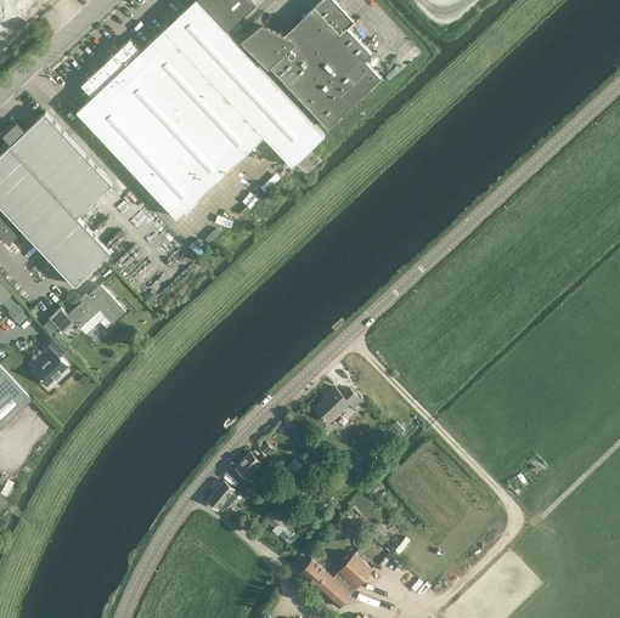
[(196,0),(208,12),(220,0),(196,0)]
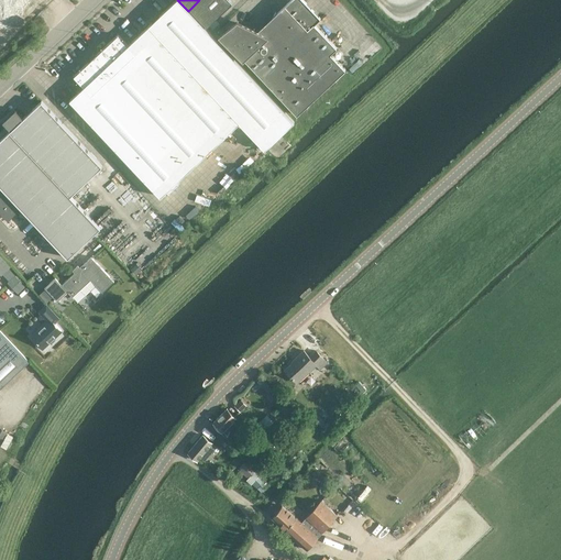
[(199,0),(188,11),(206,31),(231,7),(224,0),(199,0)]
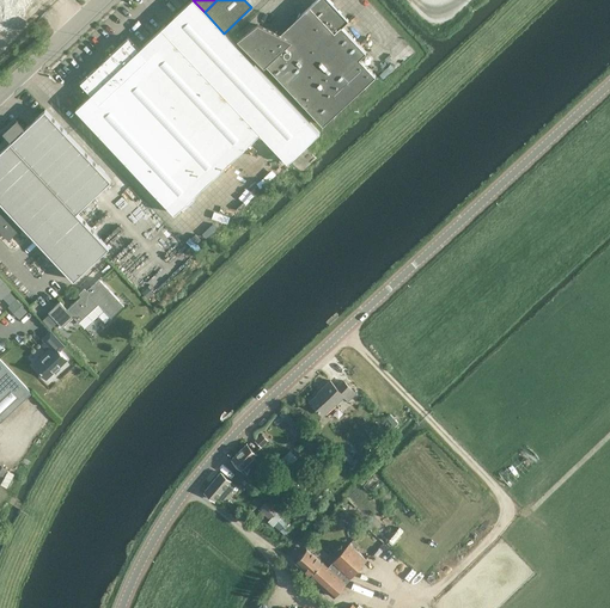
[(245,38),(242,43),(264,68),(322,129),(331,121),(330,120),(365,87),(366,88),(374,80),(359,63),(366,56),(341,30),(348,24),(325,0),(319,0),(299,19),(298,19),(299,17),(285,43),(257,29),(254,32),(251,29),(244,35),(245,38)]
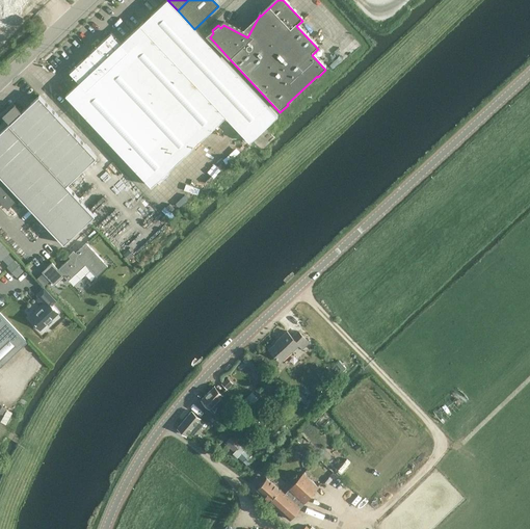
[(78,85),(64,98),(150,189),(179,162),(203,188),(211,180),(276,120),(167,2),(120,47),(110,36),(69,75),(78,85)]
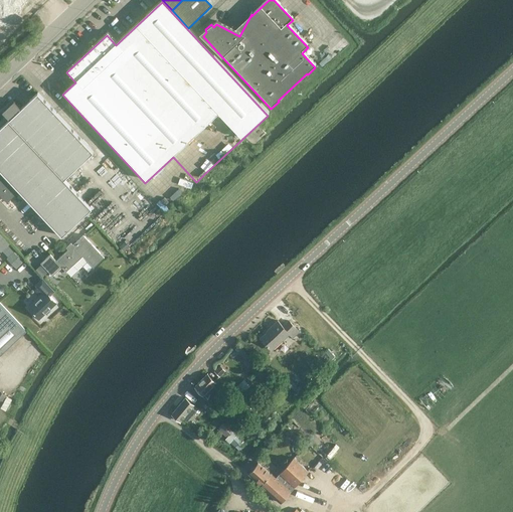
[(0,195),(6,202),(17,192),(60,238),(90,210),(63,181),(93,154),(37,95),(20,111),(13,103),(2,114),(9,122),(0,129),(0,195)]
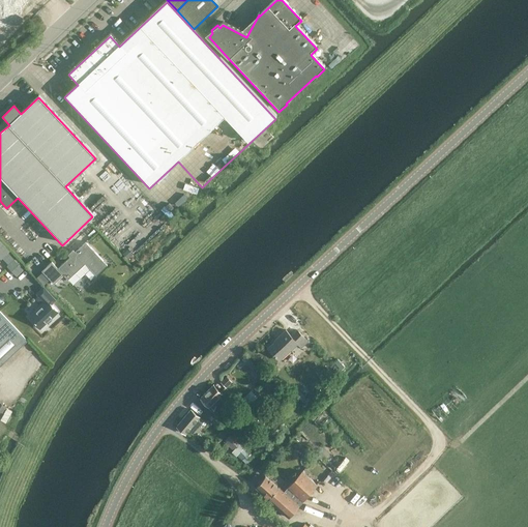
[(0,261),(8,254),(0,244),(0,261)]
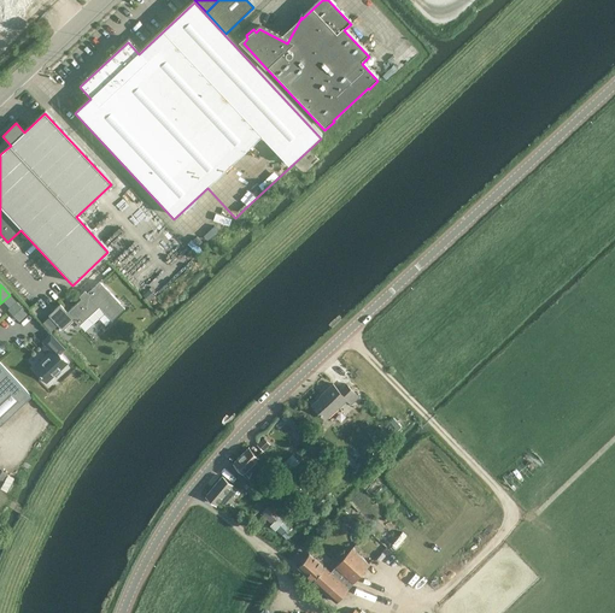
[(60,334),(72,323),(76,328),(85,319),(92,326),(103,316),(110,323),(122,311),(98,284),(86,296),(82,293),(76,299),(80,301),(65,314),(58,307),(46,318),(60,334)]
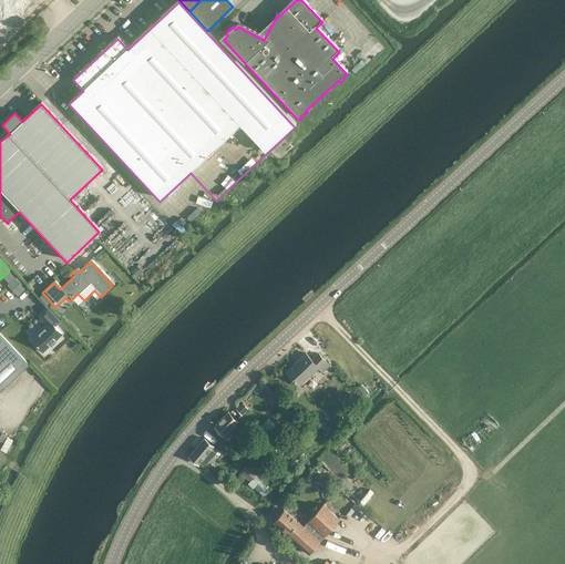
[(40,355),(60,336),(52,328),(57,325),(44,310),(37,317),(47,327),(30,342),(40,355)]
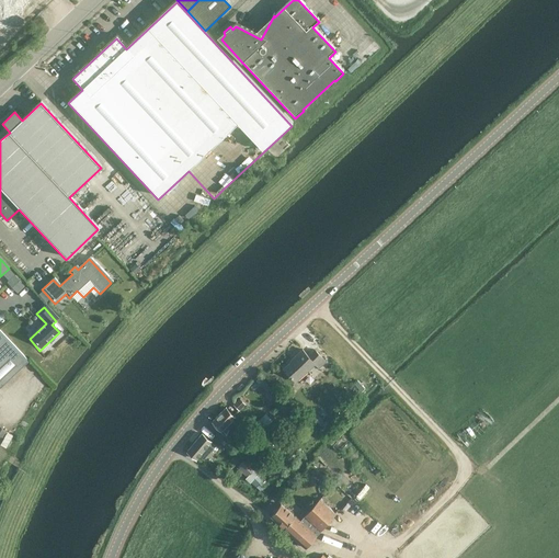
[(0,353),(10,344),(0,334),(0,353)]
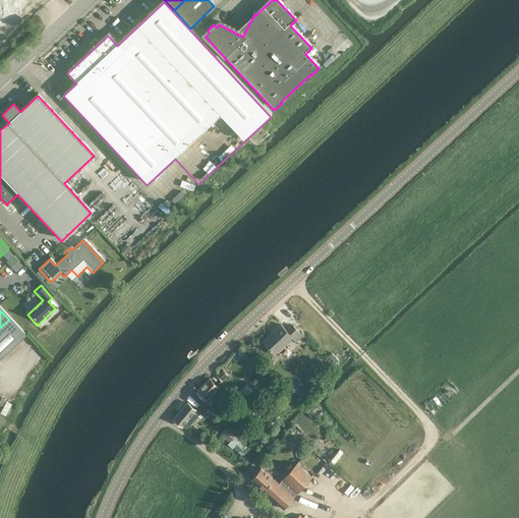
[(0,359),(24,337),(9,320),(0,328),(0,359)]
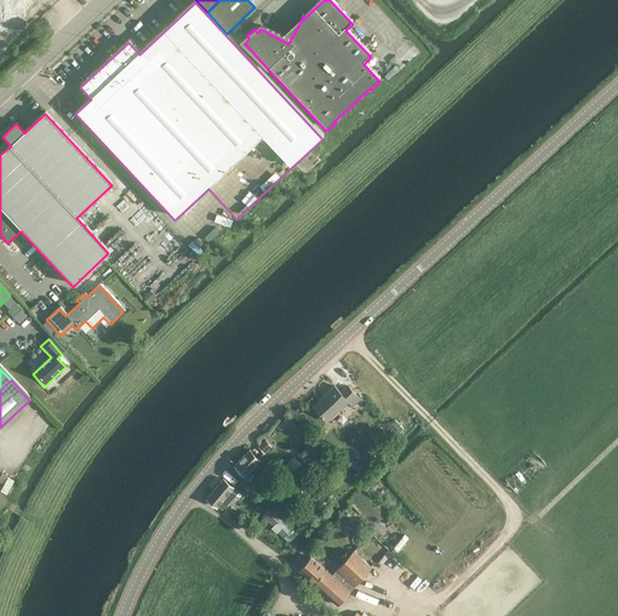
[(350,410),(358,403),(347,392),(339,397),(333,390),(319,403),(320,404),(313,412),(326,425),(347,407),(350,410)]
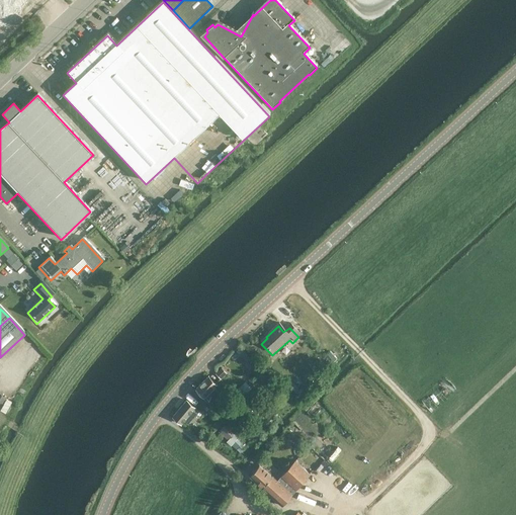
[(222,382),(227,377),(220,369),(213,374),(222,382)]
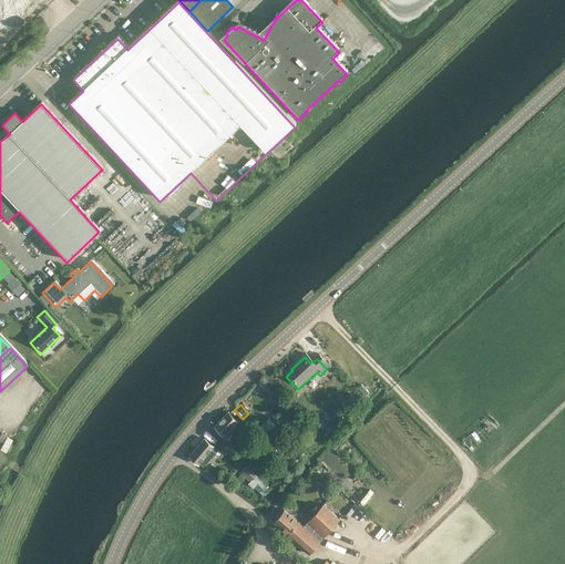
[(225,414),(212,428),(228,444),(236,433),(233,429),(236,426),(225,414)]
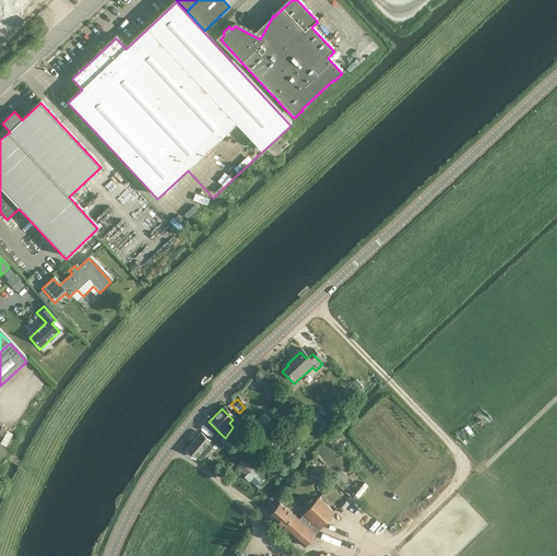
[(244,434),(234,442),(240,449),(250,440),(244,434)]
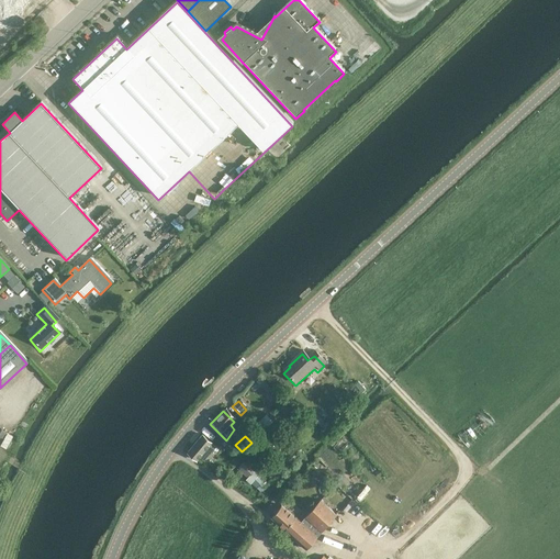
[(196,462),(210,446),(200,438),(186,455),(196,462)]
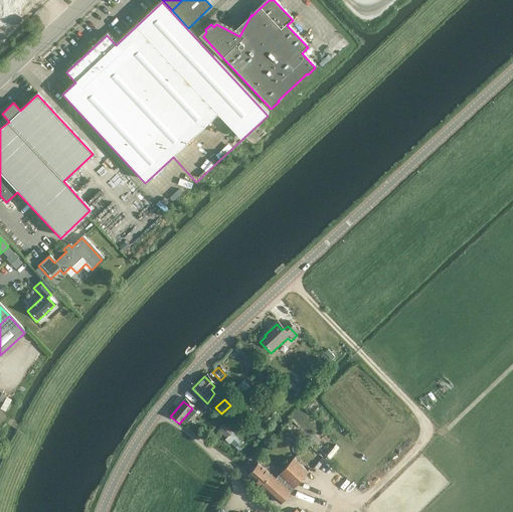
[(228,435),(219,427),(215,432),(224,439),(221,442),(231,450),(238,443),(228,435)]
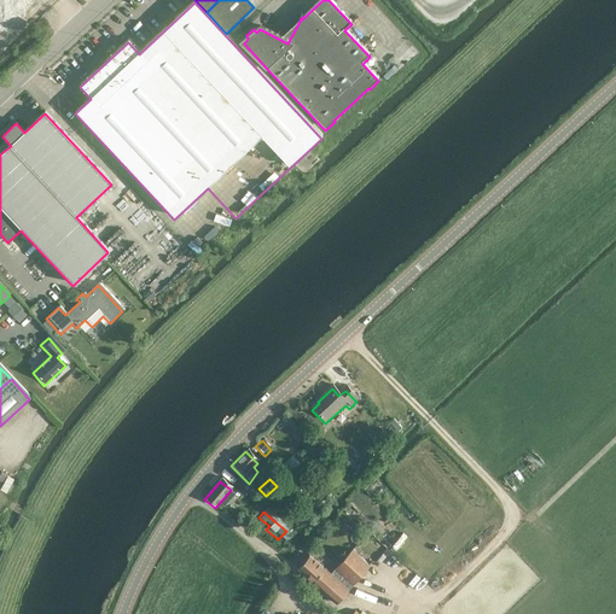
[(356,532),(364,524),(358,518),(350,525),(356,532)]
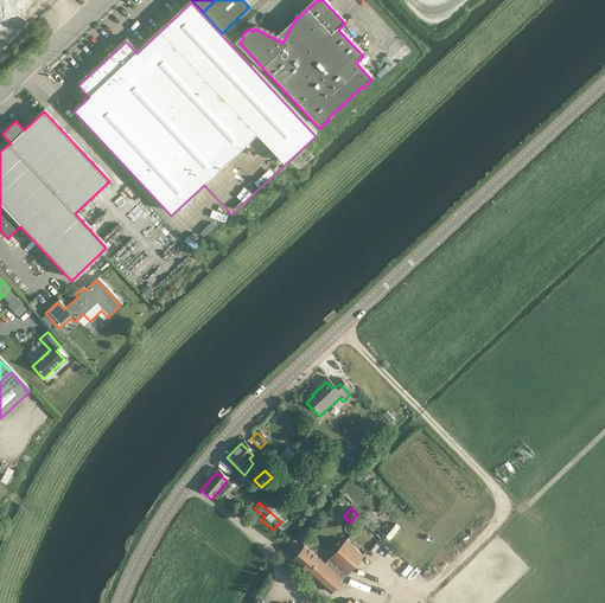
[(329,595),(361,558),(343,543),(323,565),(303,547),(290,562),(329,595)]
